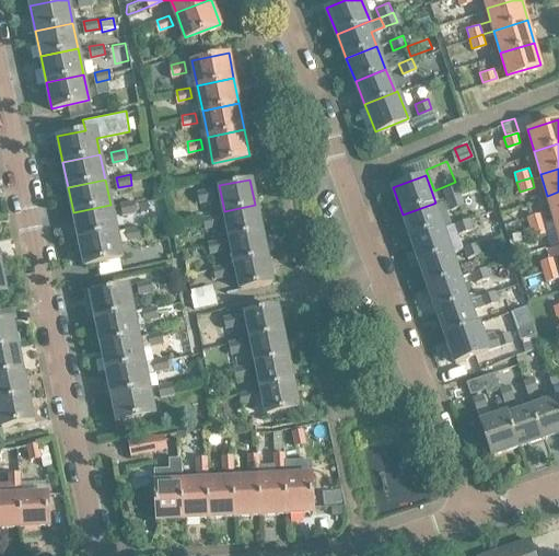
[(459,194),(456,184),(443,188),(446,198),(459,194)]
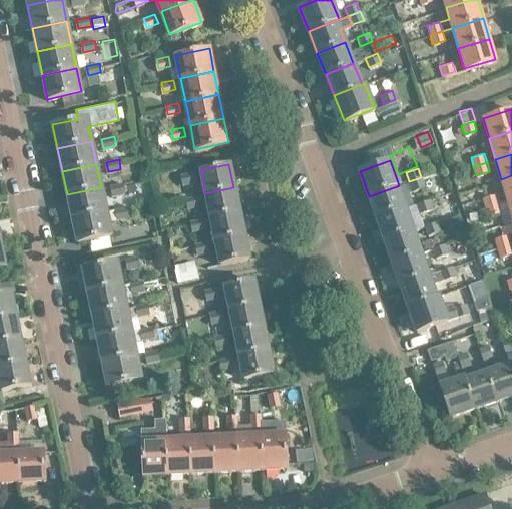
[(193,171),(181,173),(183,183),(195,180),(193,171)]
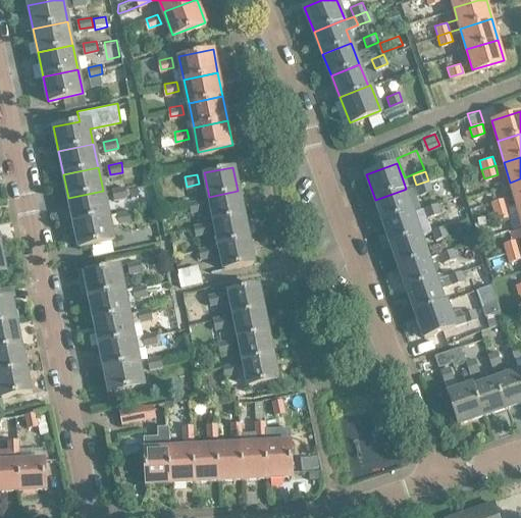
[(516,203),(520,201),(520,178),(510,183),(516,203)]
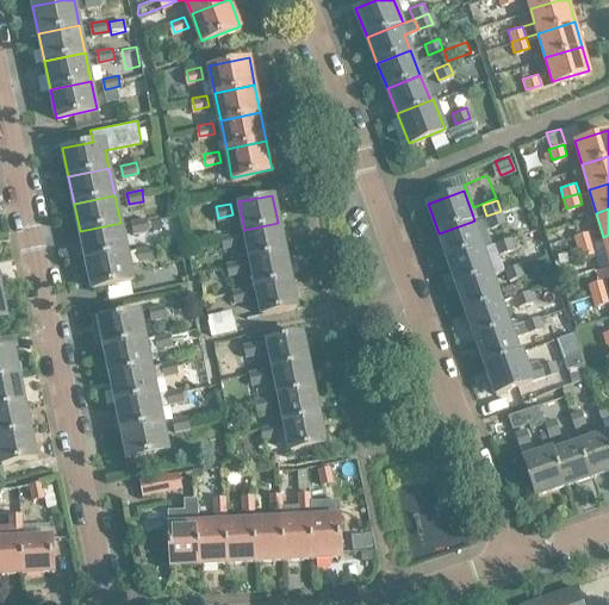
[(486,216),(490,226),(504,222),(501,211),(486,216)]
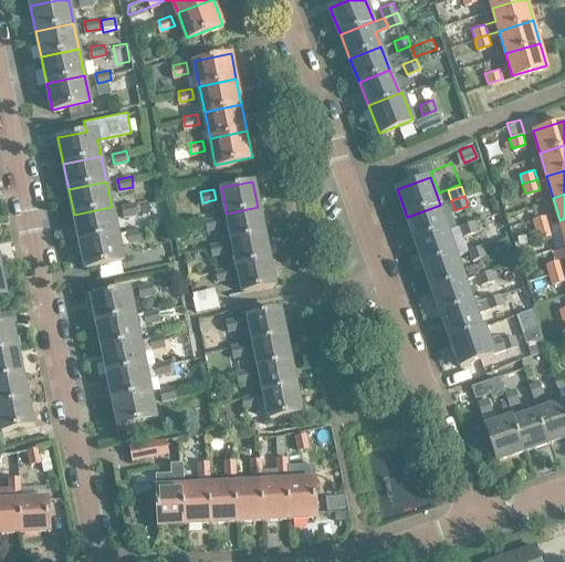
[(136,201),(123,205),(125,215),(138,212),(136,201)]
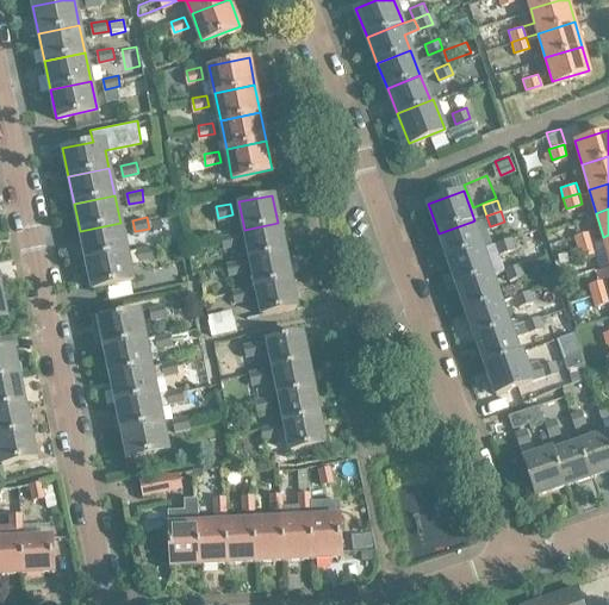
[(447,259),(480,247),(472,222),(439,234),(447,259)]
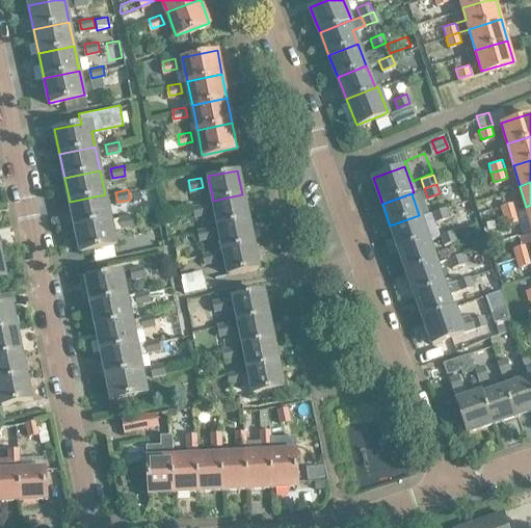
[(75,226),(110,218),(105,194),(70,202),(75,226)]
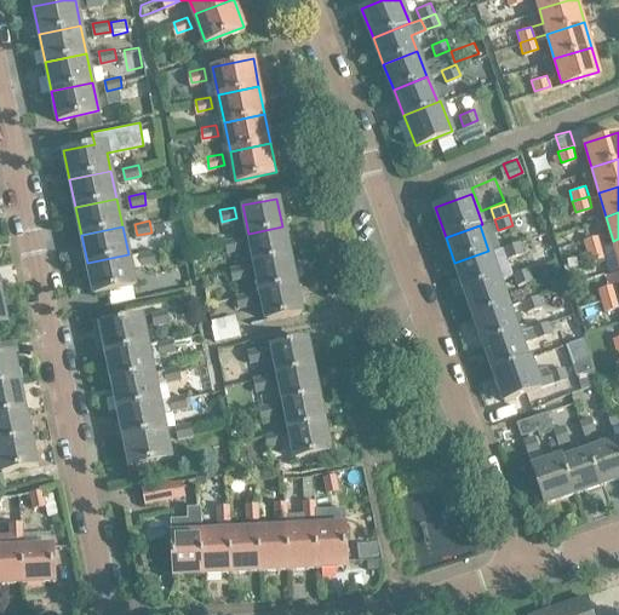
[(254,262),(288,254),(282,226),(248,234),(254,262)]
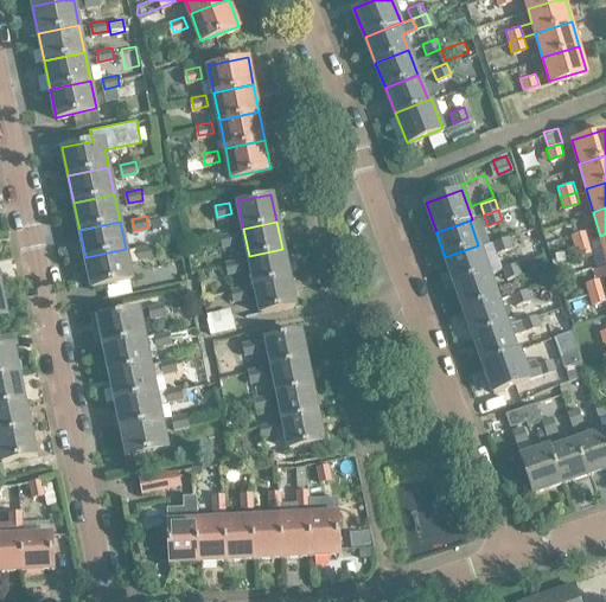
[(587,229),(571,234),(574,244),(591,239),(587,229)]
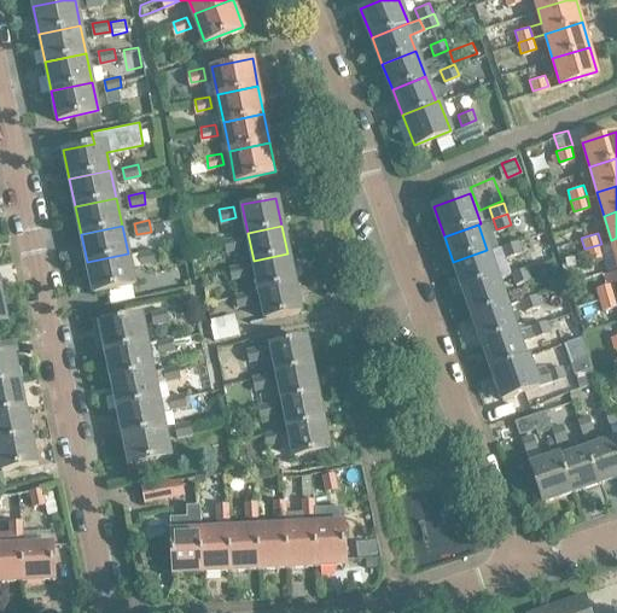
[(239,234),(225,238),(227,249),(242,245),(239,234)]
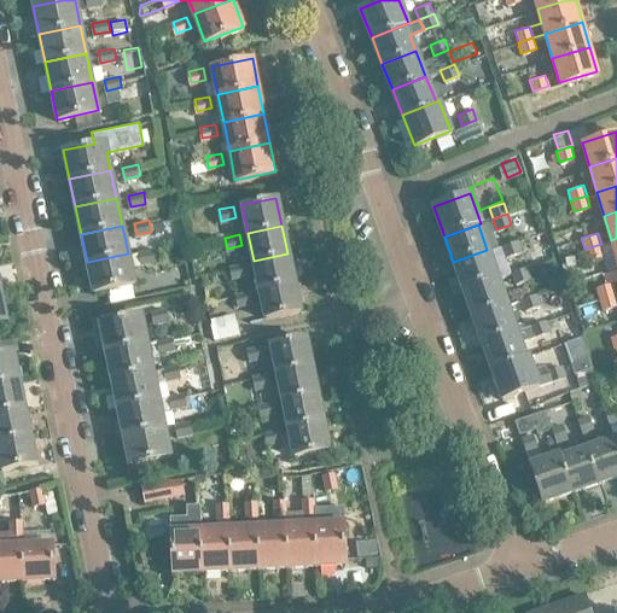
[(521,251),(517,240),(502,245),(506,256),(521,251)]
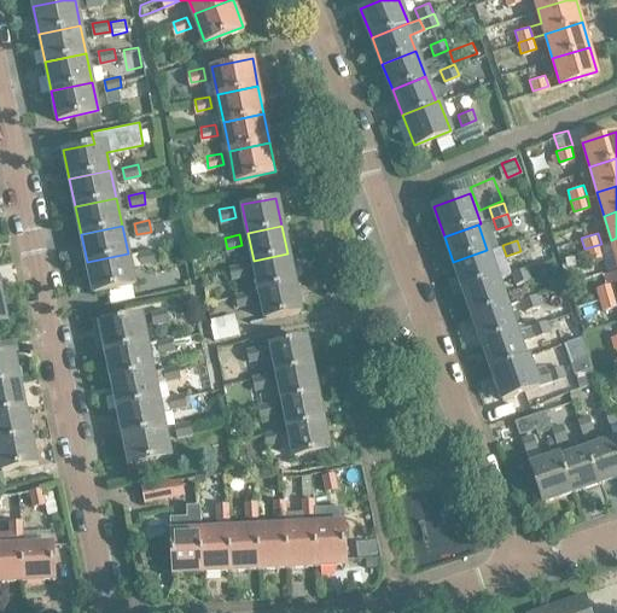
[(587,260),(604,255),(601,244),(585,249),(587,260)]
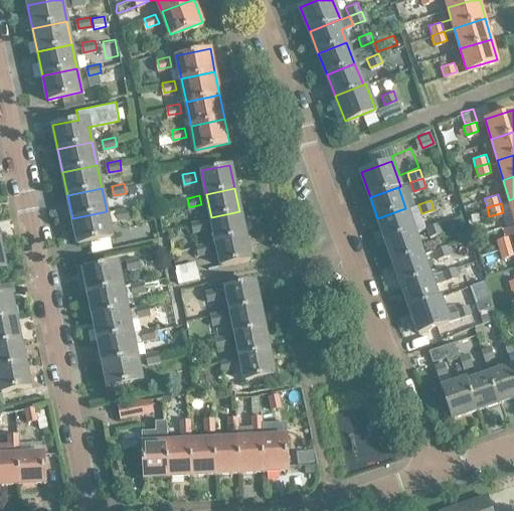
[(129,207),(117,209),(119,219),(131,216),(129,207)]
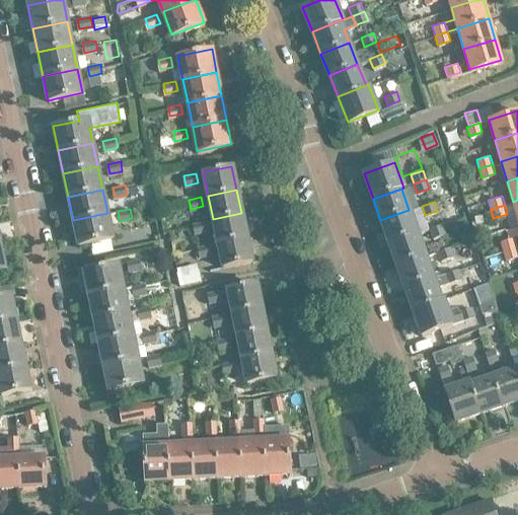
[(388,242),(417,232),(409,210),(380,220),(388,242)]
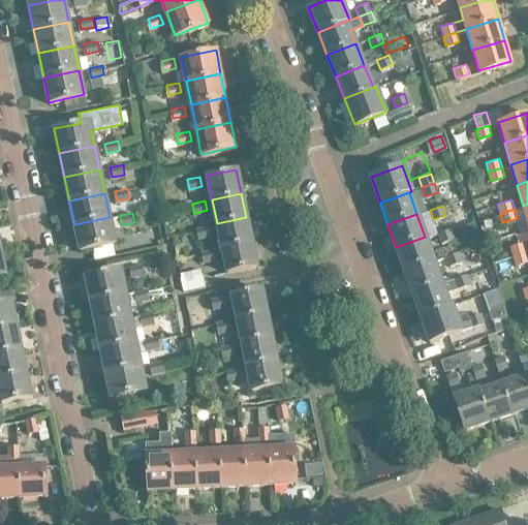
[(115,242),(110,217),(74,224),(80,249),(115,242)]
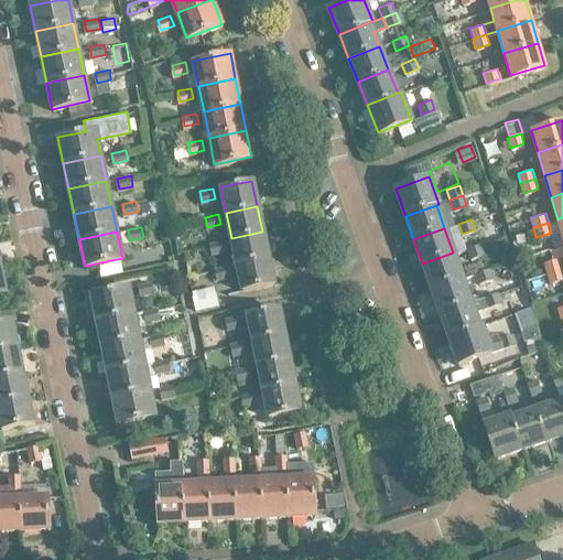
[(236,262),(268,256),(262,232),(231,238),(236,262)]
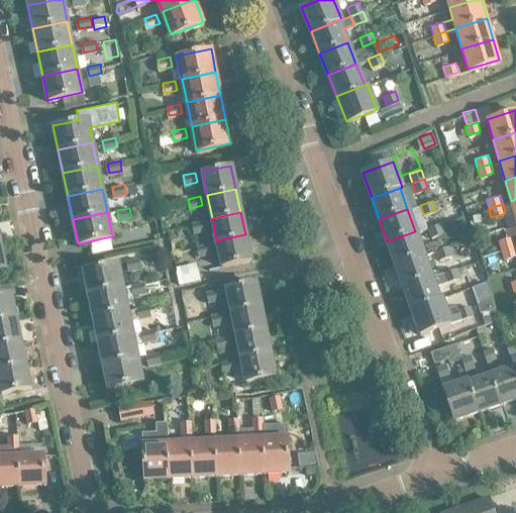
[(420,227),(438,221),(435,212),(417,218),(420,227)]
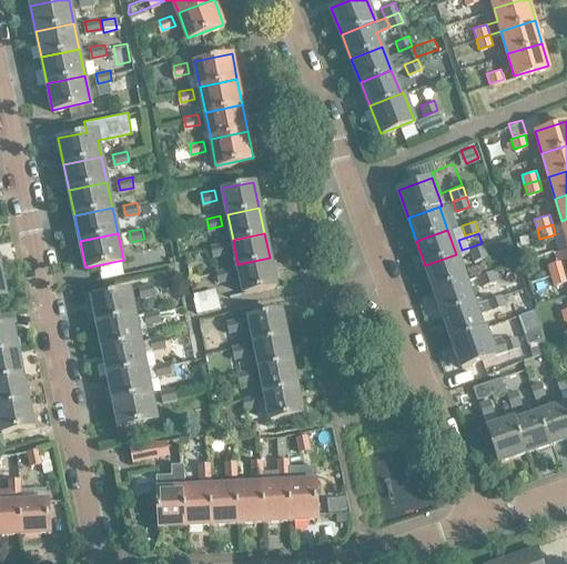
[(225,241),(212,244),(213,254),(228,252),(225,241)]
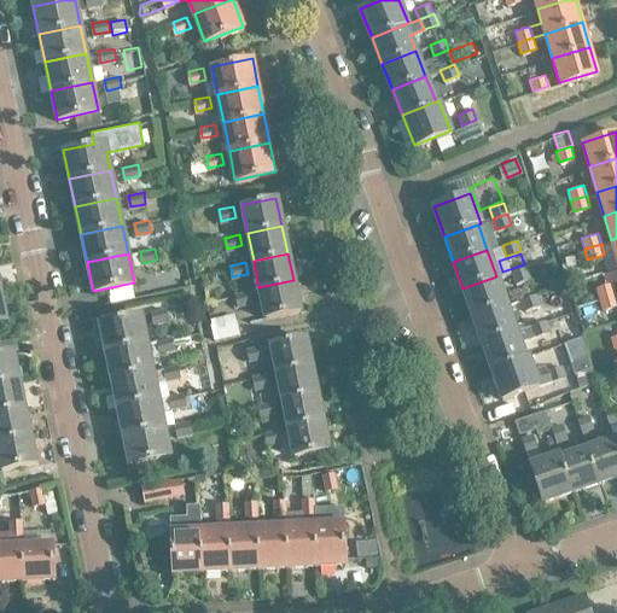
[(530,276),(527,266),(511,270),(516,282),(530,276)]
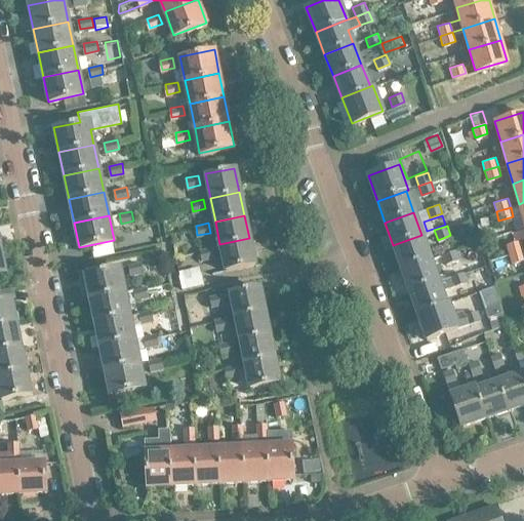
[(401,268),(430,257),(421,235),(393,245),(401,268)]
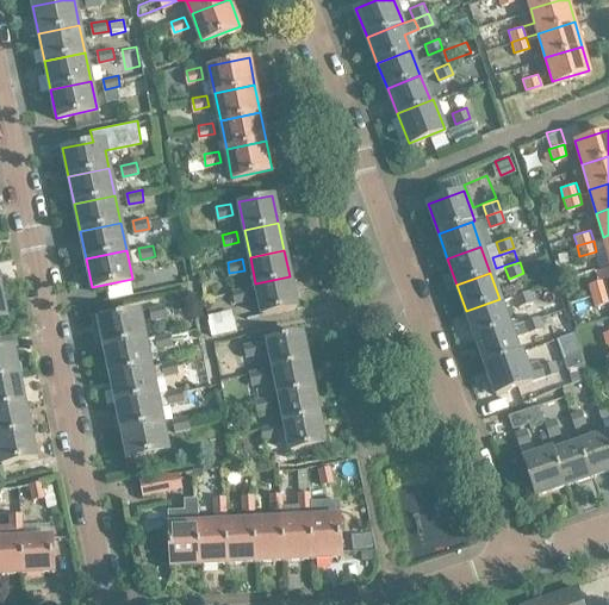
[(296,305),(290,276),(255,284),(261,312),(296,305)]
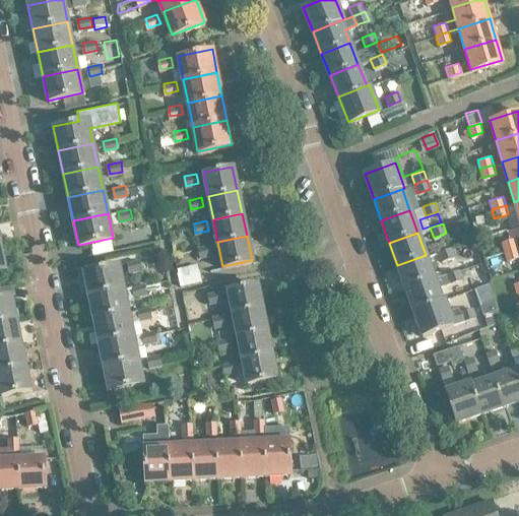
[(515,238),(501,241),(504,251),(518,247),(515,238)]
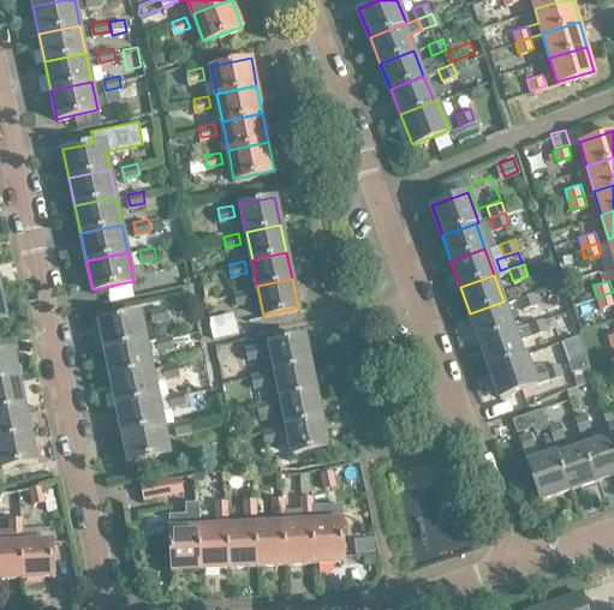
[(250,287),(234,291),(237,301),(251,299),(250,287)]
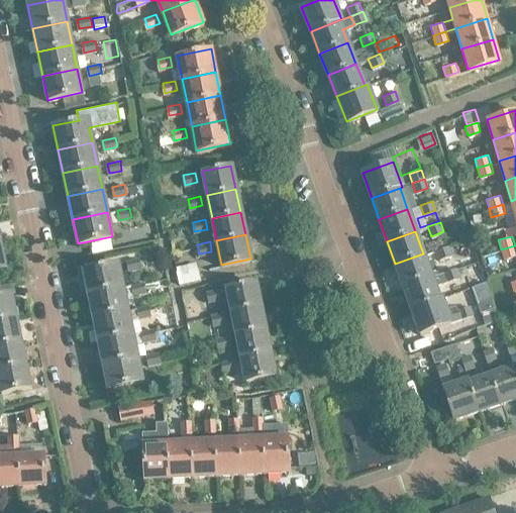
[(450,253),(447,244),(435,248),(438,258),(450,253)]
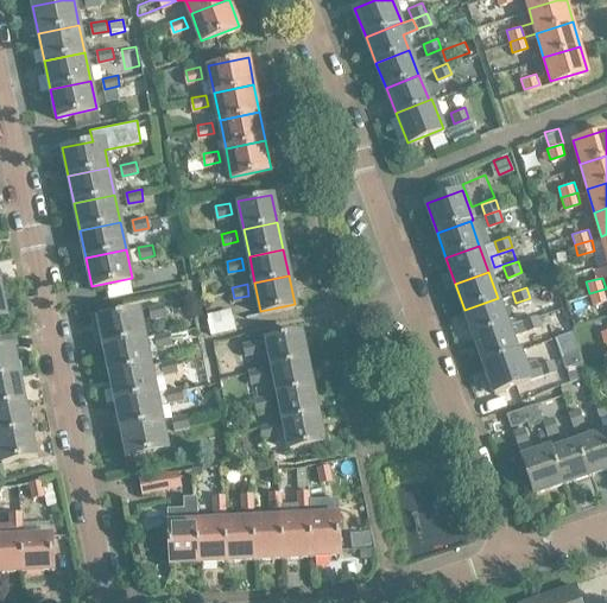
[(592,304),(606,298),(606,293),(606,289),(589,293),(592,304)]
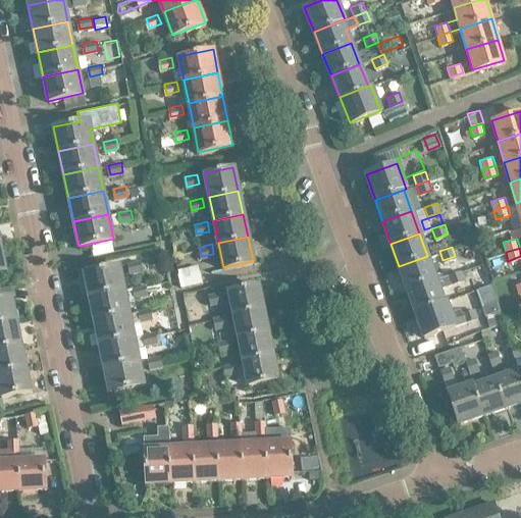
[(406,288),(434,277),(427,256),(399,266),(406,288)]
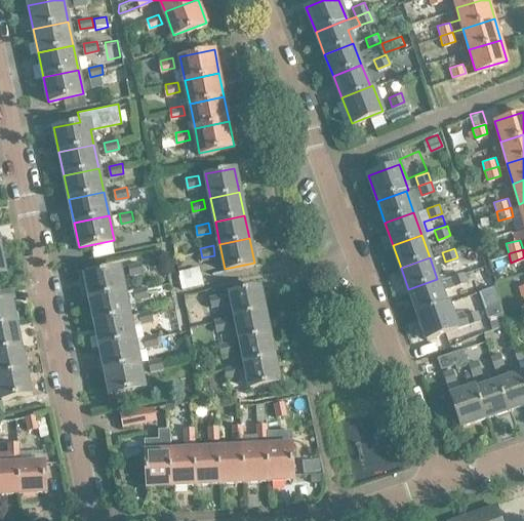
[(143,262),(129,265),(131,274),(144,271),(143,262)]
